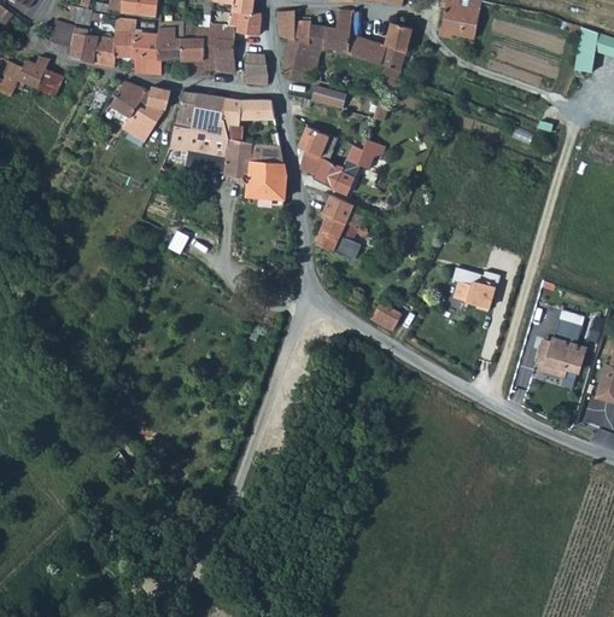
[(80,0),(79,7),(88,10),(91,0),(80,0)]
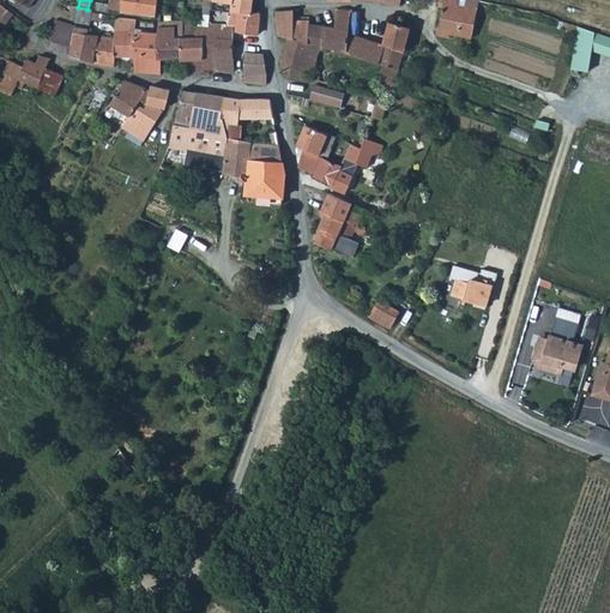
[(96,1),(95,10),(108,11),(108,10),(138,13),(155,16),(156,0),(109,0),(109,4),(108,2),(96,1)]
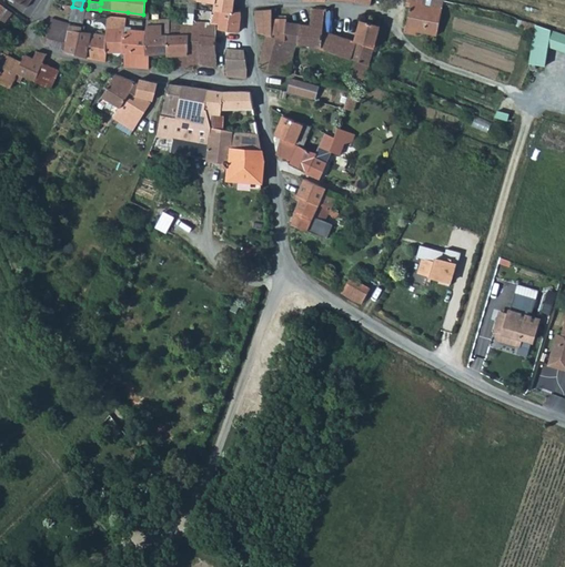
[(195,0),(197,0),(194,0),(193,12),(200,13),(201,3),(212,4),(212,11),(213,11),(240,13),(240,6),(233,4),(233,0),(195,0)]
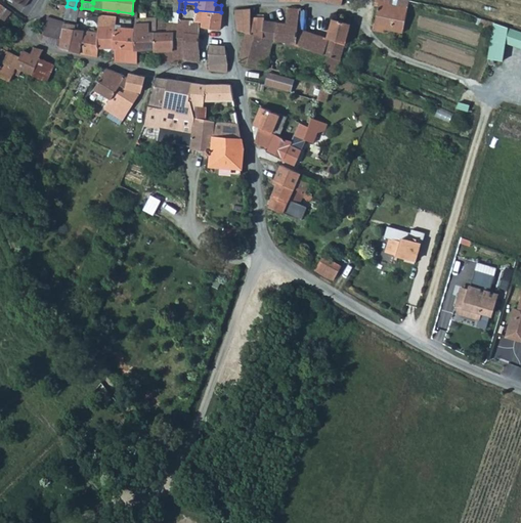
[(382,29),(400,32),(401,29),(403,18),(405,9),(399,8),(389,6),(389,0),(372,0),(372,6),(376,7),(373,24),(382,26),(382,29)]
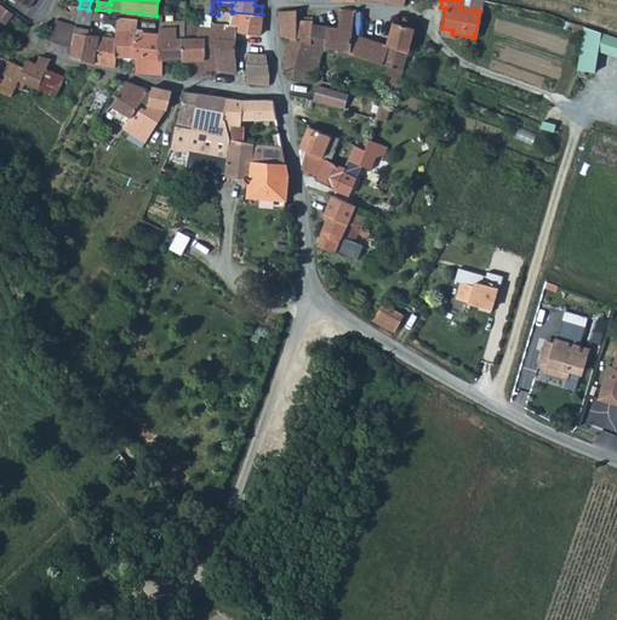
[(473,10),(480,11),(483,1),(474,0),(461,0),(461,7),(473,10)]
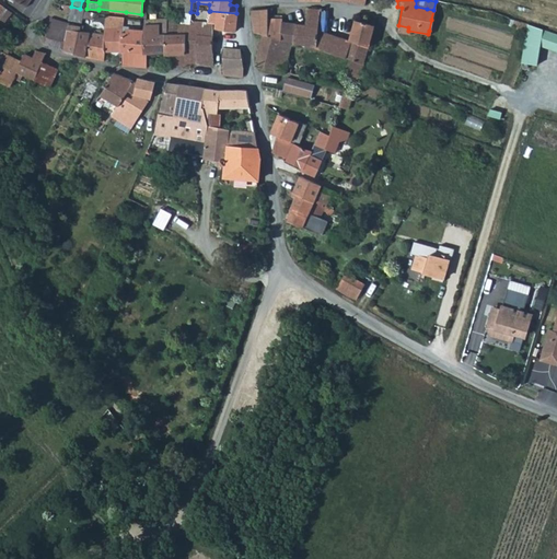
[(0,18),(6,22),(12,12),(0,2),(0,18)]
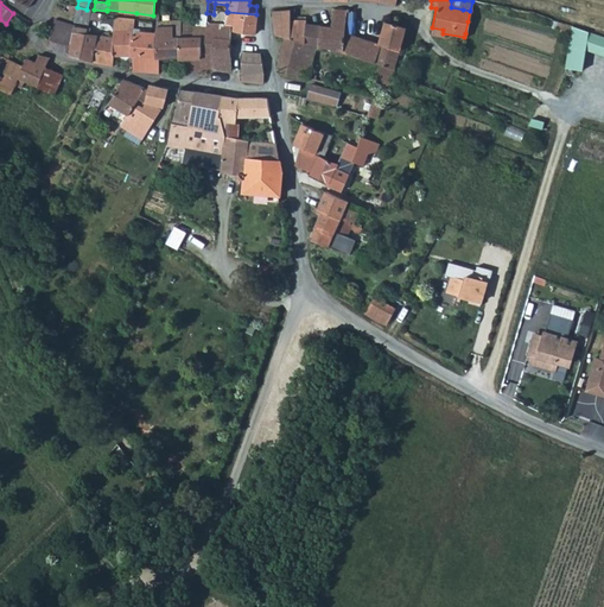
[(74,23),(89,25),(90,11),(87,10),(77,7),(69,5),(68,12),(75,13),(74,23)]
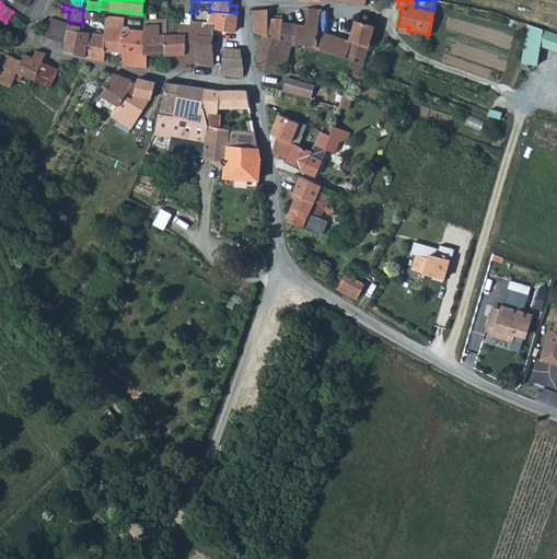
[(293,23),(292,43),(292,46),(310,46),(314,46),(316,34),(318,10),(305,8),(305,9),(304,24),(293,23)]
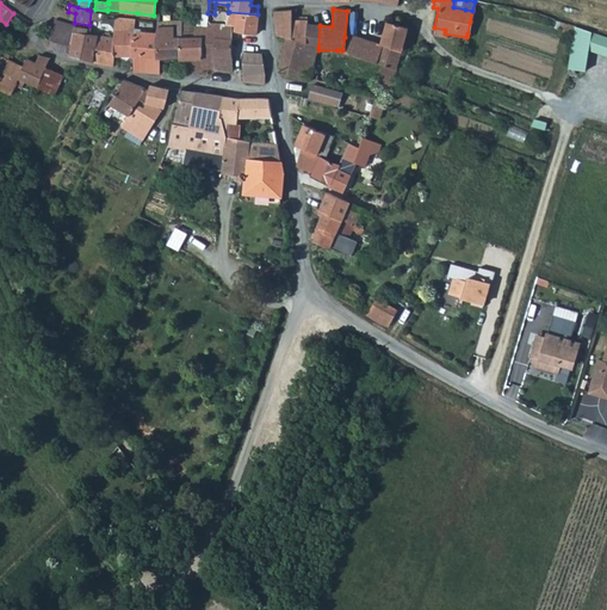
[(274,36),(283,39),(289,41),(305,44),(305,24),(305,22),(291,20),(290,11),(270,12),(274,36)]
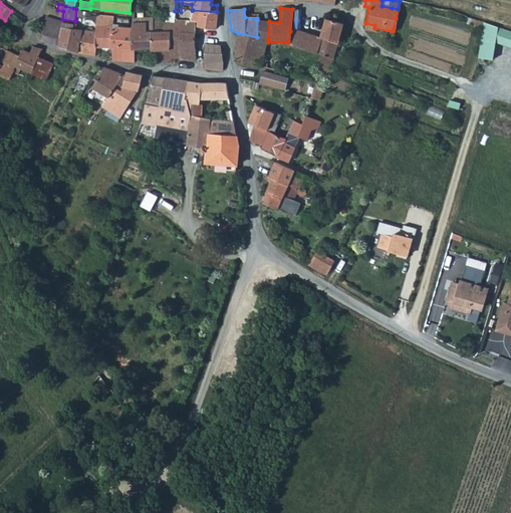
[(193,10),(192,10),(191,17),(197,17),(197,27),(216,29),(217,12),(193,10)]
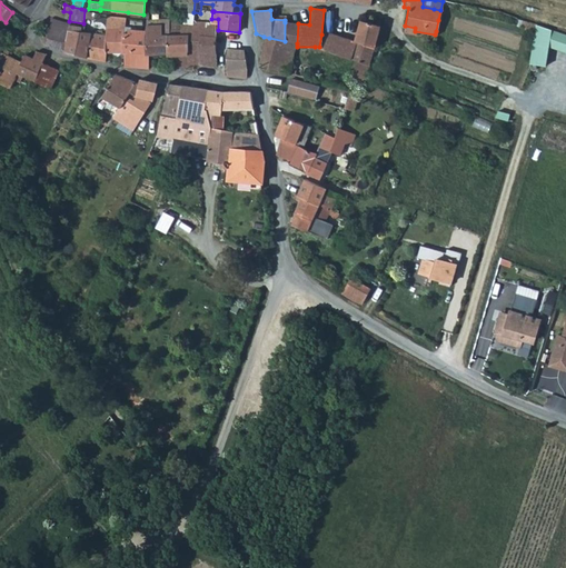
[(324,33),(331,35),(334,13),(326,12),(324,33)]
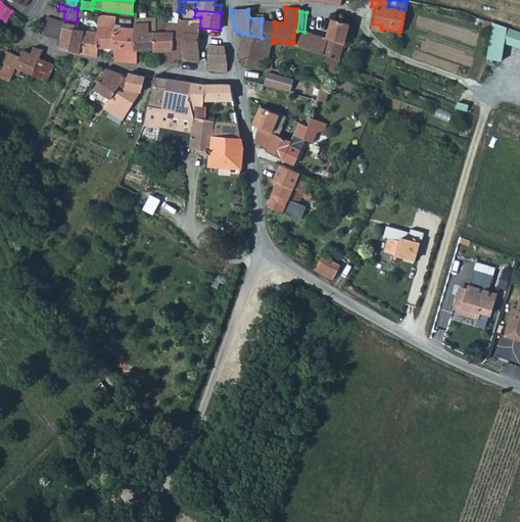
[(336,21),(338,12),(332,11),(329,19),(336,21)]
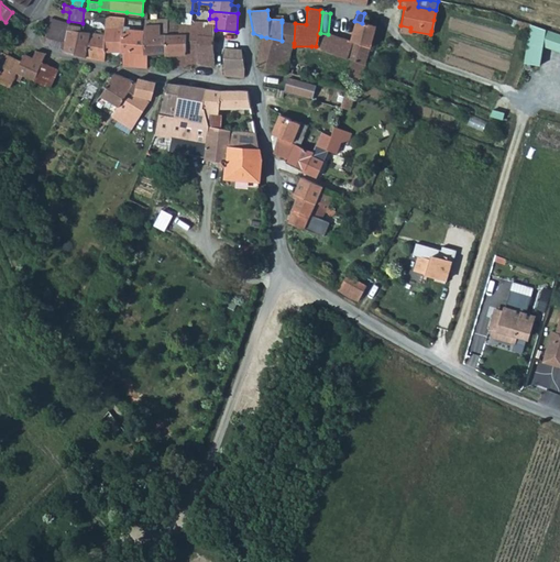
[(349,42),(344,58),(352,61),(360,63),(363,64),(379,17),(364,13),(362,23),(354,21),(349,42)]
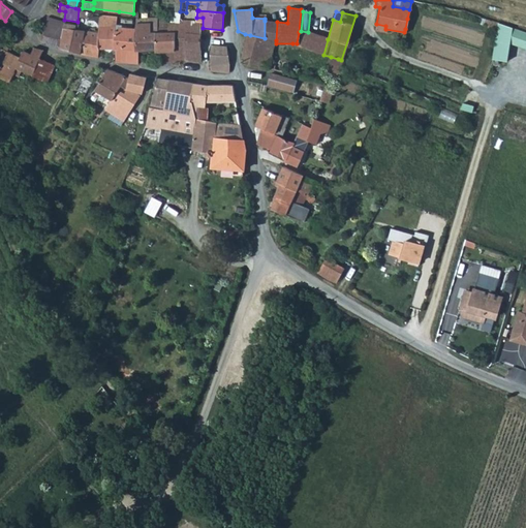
[(47,17),(45,26),(61,29),(63,23),(63,21),(47,17)]
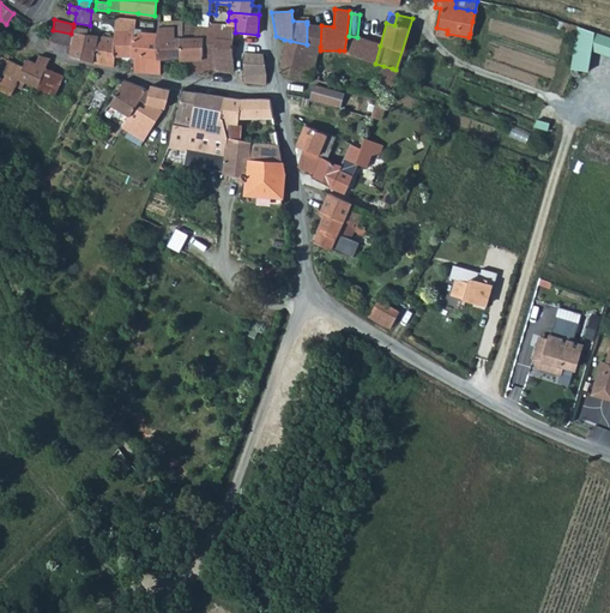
[(114,36),(114,55),(133,56),(157,56),(157,44),(157,37),(143,37),(143,29),(134,29),(134,19),(114,19),(114,36)]
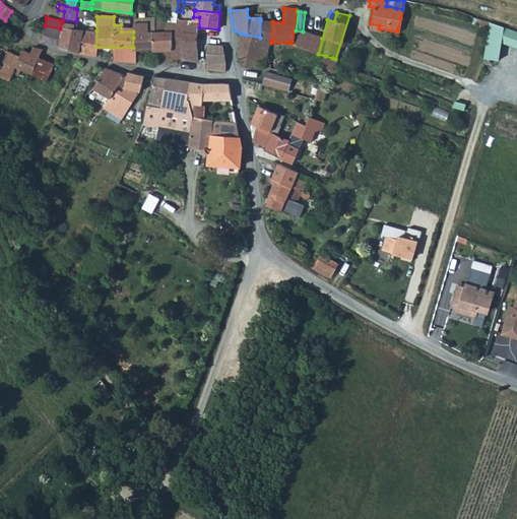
[(133,23),(133,31),(133,38),(133,48),(135,48),(156,48),(172,48),(171,38),(171,33),(165,33),(166,22),(154,22),(154,18),(133,18),(133,23)]
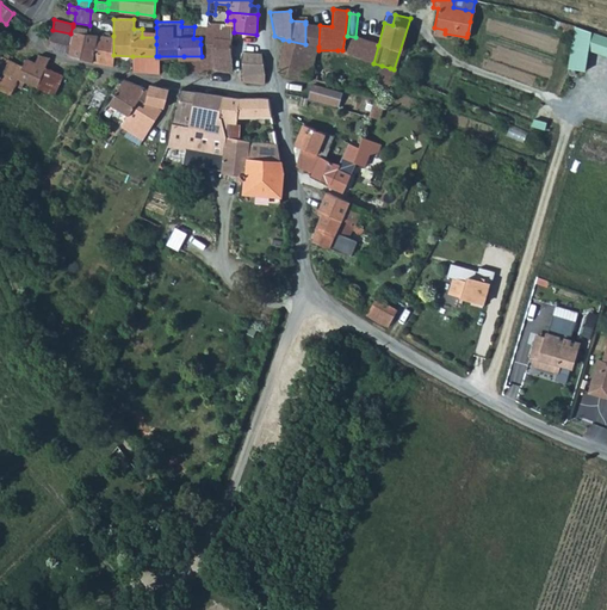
[(214,23),(214,28),(212,37),(230,38),(231,32),(230,24),(225,24),(214,23)]
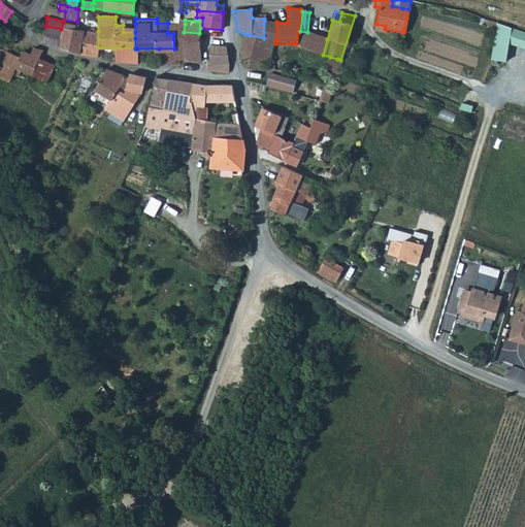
[(264,38),(264,39),(275,40),(276,22),(266,21),(264,21),(264,38)]
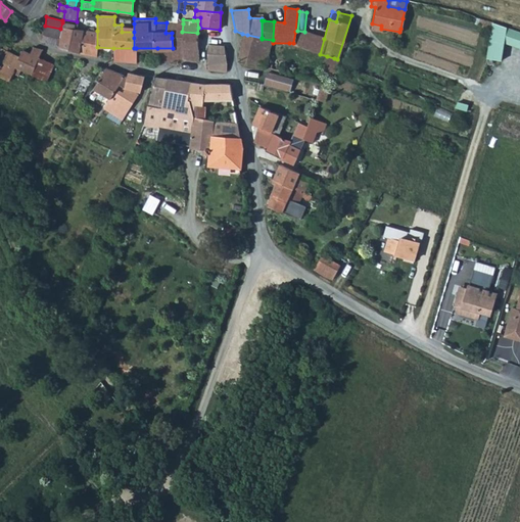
[(60,29),(45,26),(41,42),(58,47),(80,53),(84,30),(76,28),(76,24),(62,22),(60,29)]
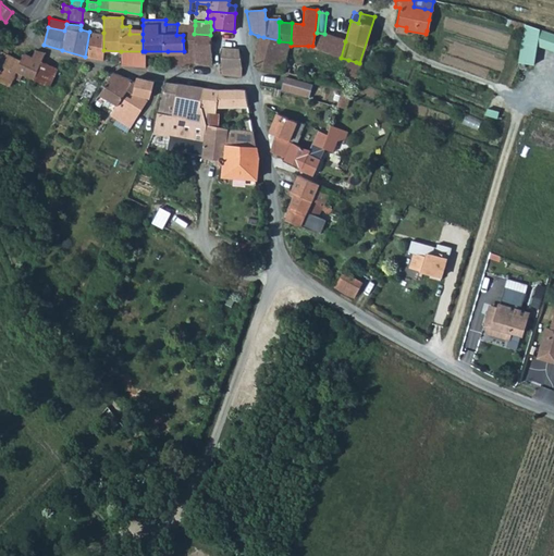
[(187,25),(177,24),(176,35),(183,35),(183,40),(194,40),(194,34),(195,25),(187,25)]
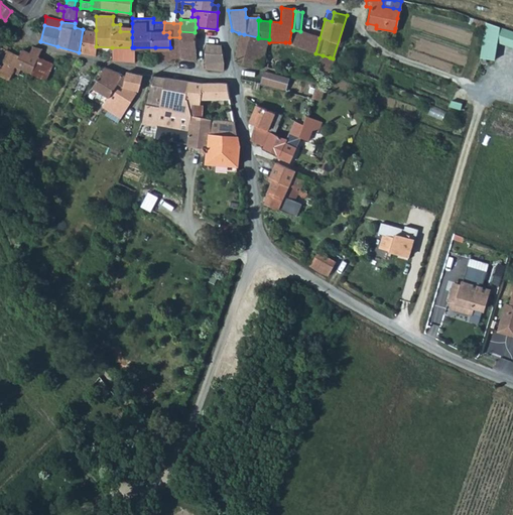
[(512,31),(485,27),(480,59),(495,62),(498,47),(512,49),(512,31)]
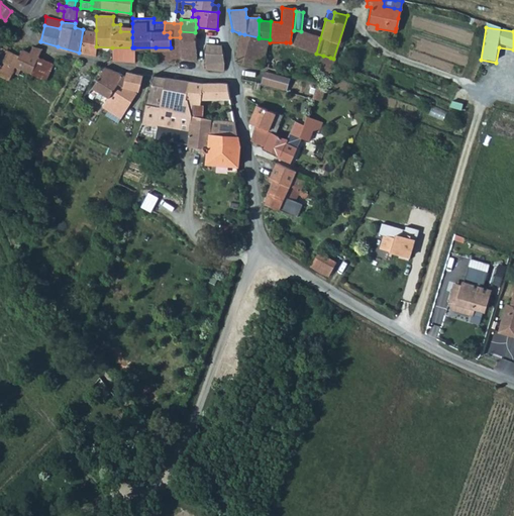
[(83,29),(79,53),(96,57),(96,46),(96,30),(83,29)]
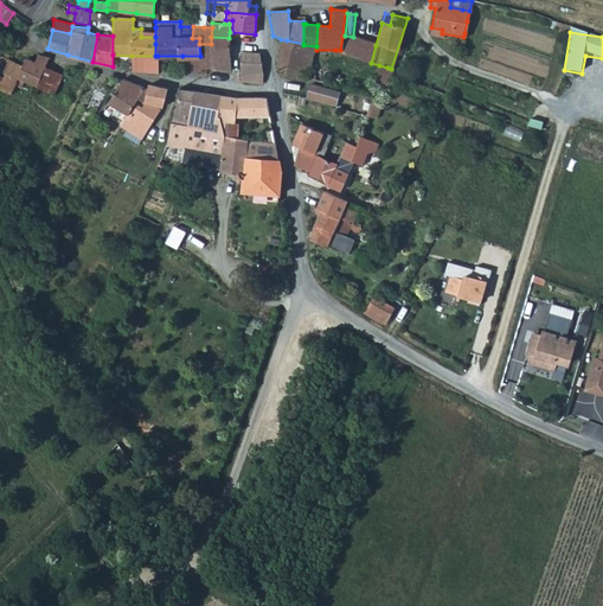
[(211,56),(229,57),(229,38),(211,37),(211,44),(211,56)]
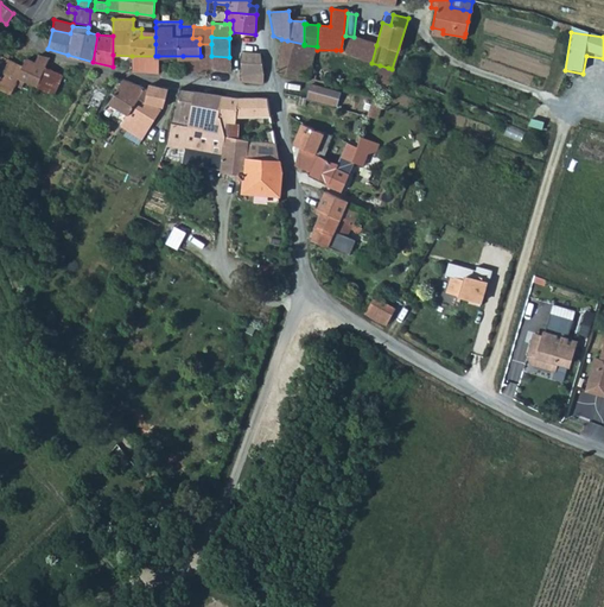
[(363,42),(343,37),(341,50),(342,52),(351,56),(372,63),(376,45),(363,42)]
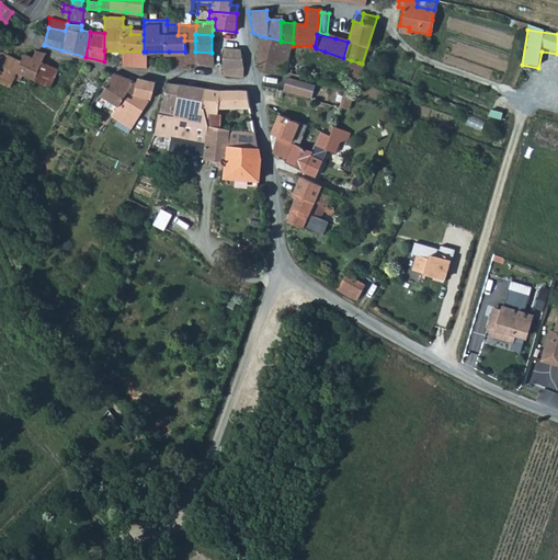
[(257,52),(253,64),(254,64),(271,68),(291,73),(293,64),(287,61),(288,50),(281,48),(281,42),(281,41),(265,37),(260,36),(257,52)]
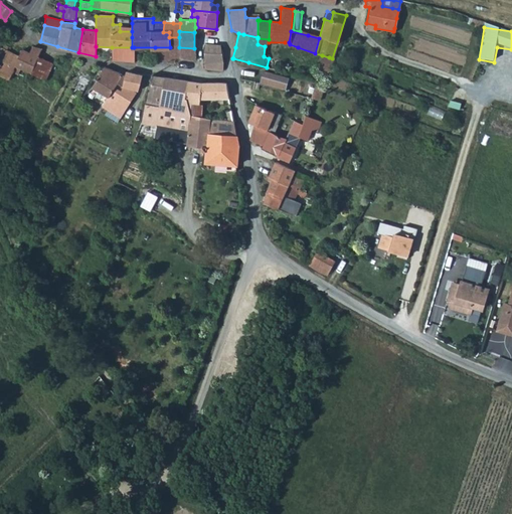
[(170,47),(171,58),(195,60),(194,48),(179,47),(179,37),(169,37),(170,47)]
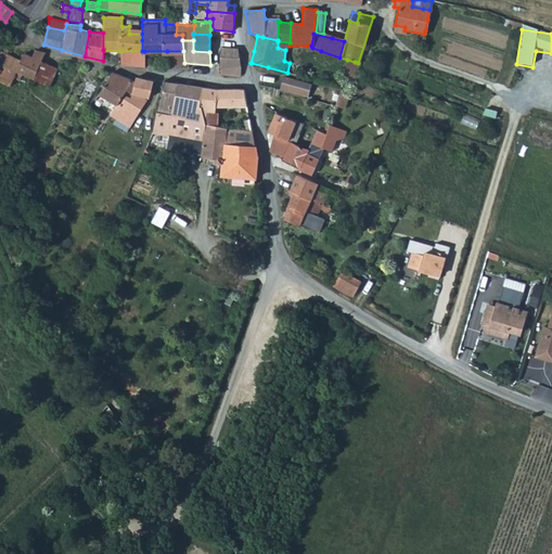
[(236,49),(221,48),(221,74),(239,76),(240,65),(236,49)]
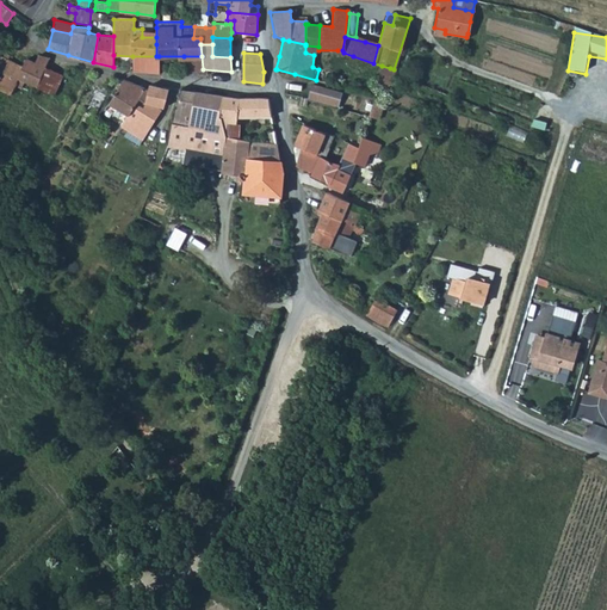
[(31,85),(29,90),(36,92),(37,87),(37,86),(45,67),(49,59),(39,55),(36,62),(26,59),(24,66),(14,86),(19,88),(23,81),(31,85)]
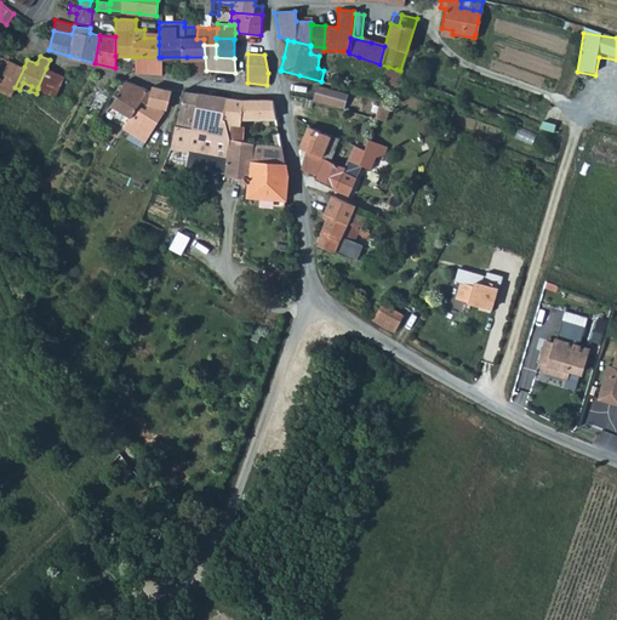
[(135,57),(135,73),(155,74),(163,75),(161,57),(159,57),(135,57)]
